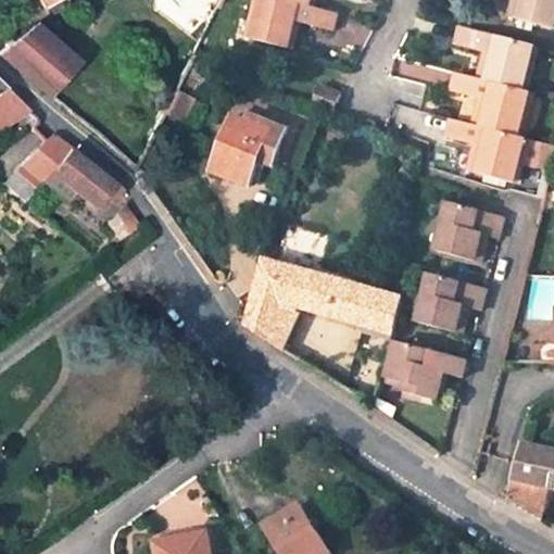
[(46,0),(40,3),(46,15),(71,0),(46,0)]
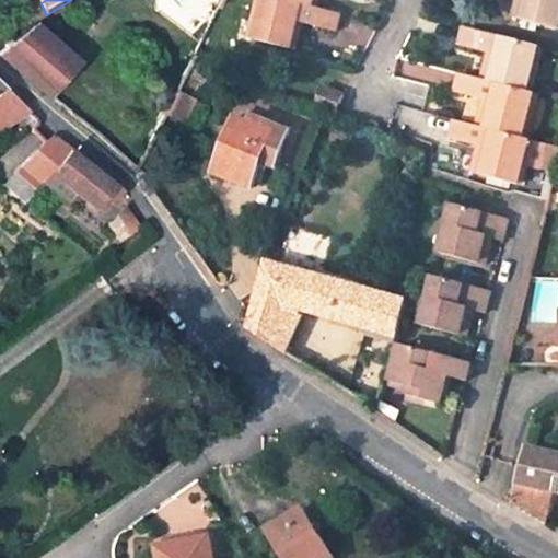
[(303,21),(337,31),(341,15),(316,8),(288,0),(256,0),(252,18),(259,20),(255,39),(295,50),(301,28),(295,27),(298,20),(303,21)]
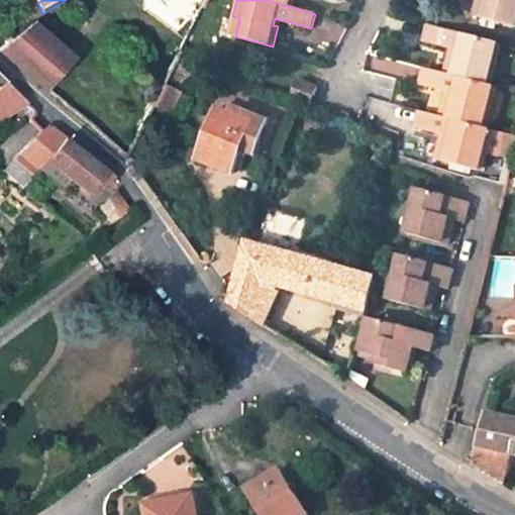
[(484,0),(484,1),(481,0),(477,0),(472,16),(512,27),(514,14),(514,0),(484,0)]
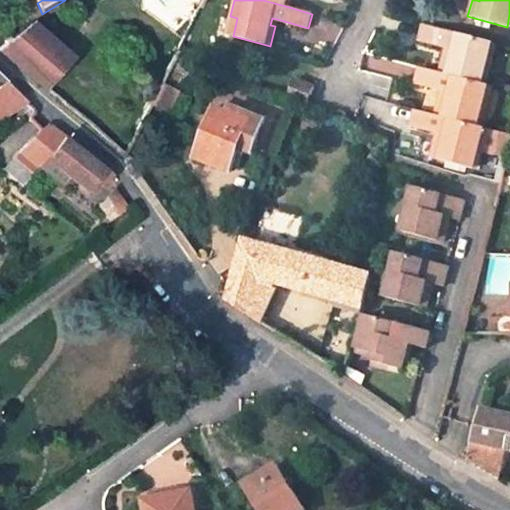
[(237,18),(230,16),(227,34),(233,36),(237,18)]
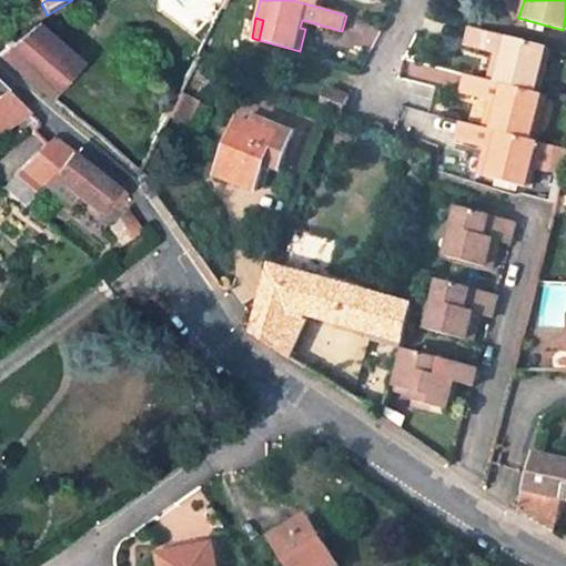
[(0,53),(46,92),(74,60),(31,22),(0,49),(0,53)]
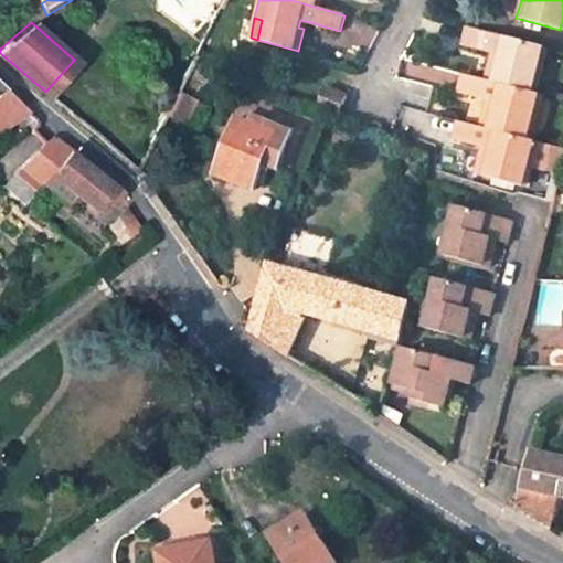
[(467,25),(463,46),(491,53),(500,55),(498,65),(489,63),(486,78),(529,91),(541,44),(467,25)]
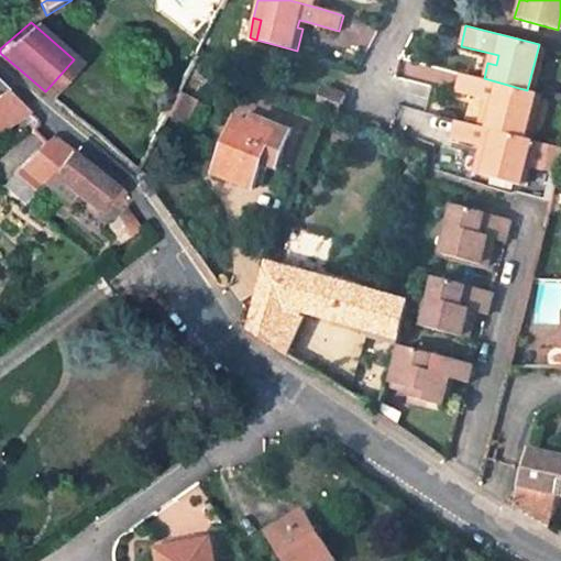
[(535,92),(547,46),(539,44),(527,90),(535,92)]
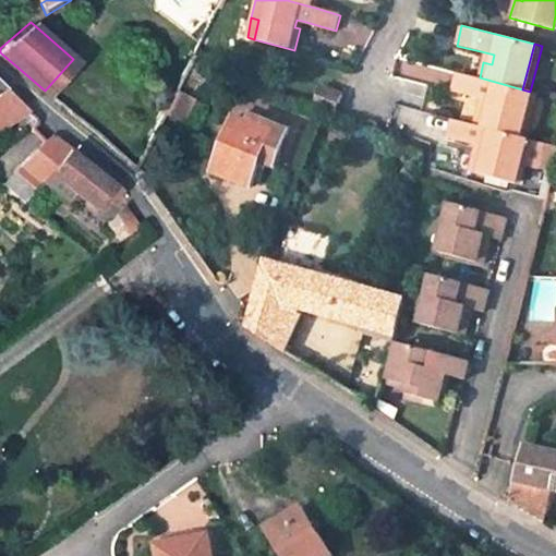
[(485,52),(483,62),(492,64),(494,55),(485,52)]
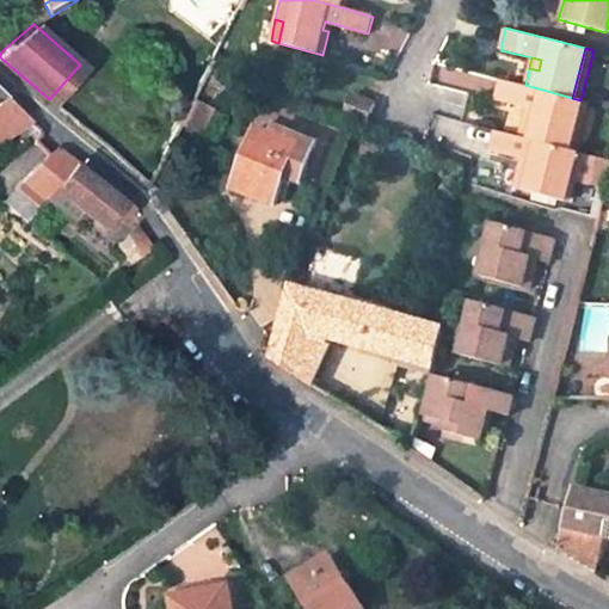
[(500,79),(494,100),(527,109),(536,111),(534,122),(524,120),(520,136),(567,149),(580,100),(572,98),(526,85),(500,79)]
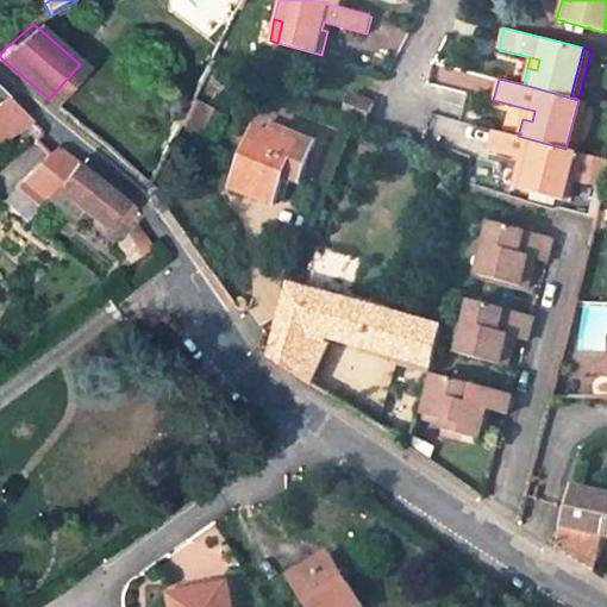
[(339,113),(362,123),(371,101),(349,93),(339,113)]
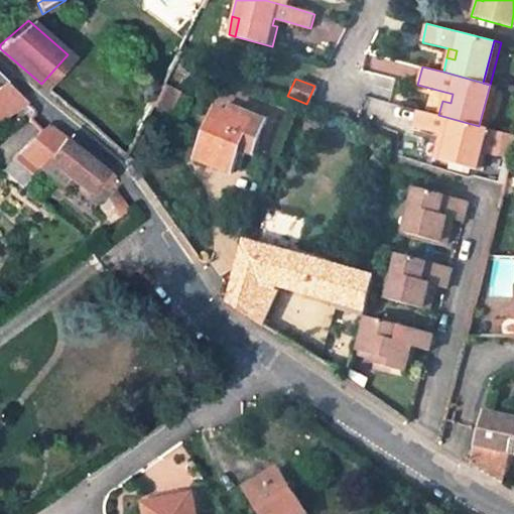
[(0,117),(25,100),(4,81),(0,83),(0,117)]
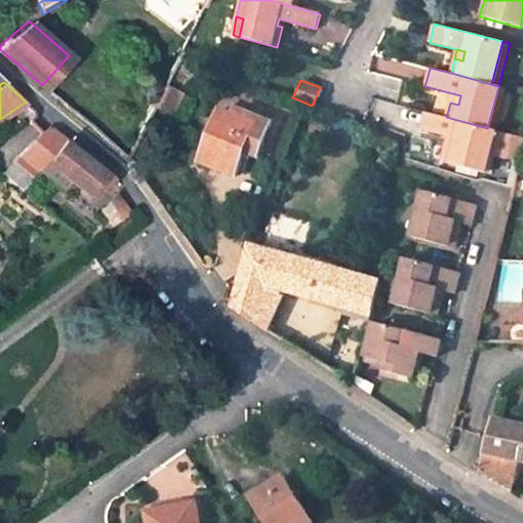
[(163,109),(173,88),(165,84),(155,106),(163,109)]
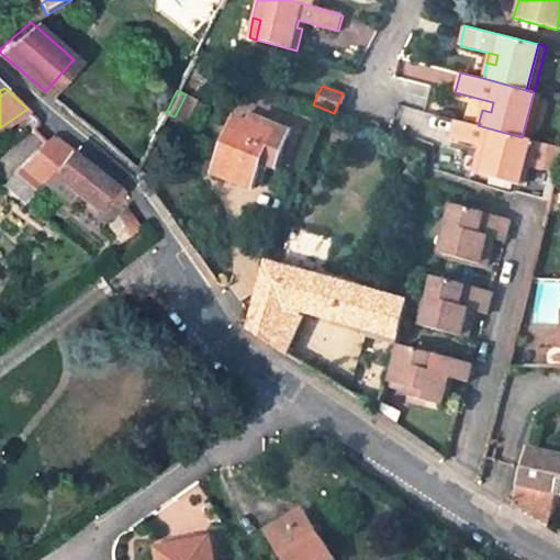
[(529,140),(542,94),(534,92),(522,137),(529,140)]
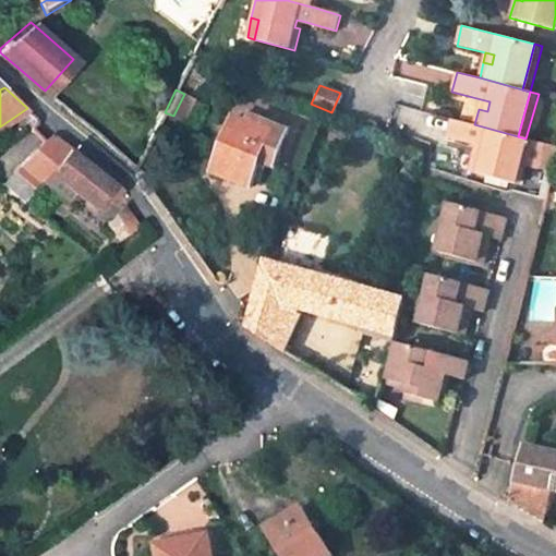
[(481,99),(479,109),(487,111),(490,101),(481,99)]
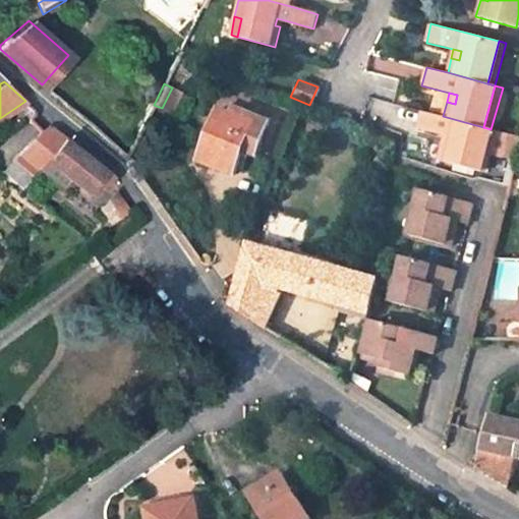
[(230,113),(218,108),(196,159),(231,173),(246,140),(257,146),(268,120),(233,106),(230,113)]
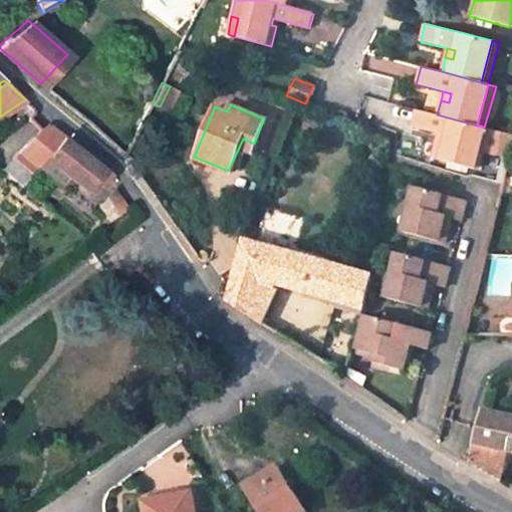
[(437,114),(417,108),(412,128),(440,135),(447,137),(444,145),(437,143),(433,159),(473,170),(478,150),(486,152),(495,155),(510,135),(484,128),(477,125),(437,114)]
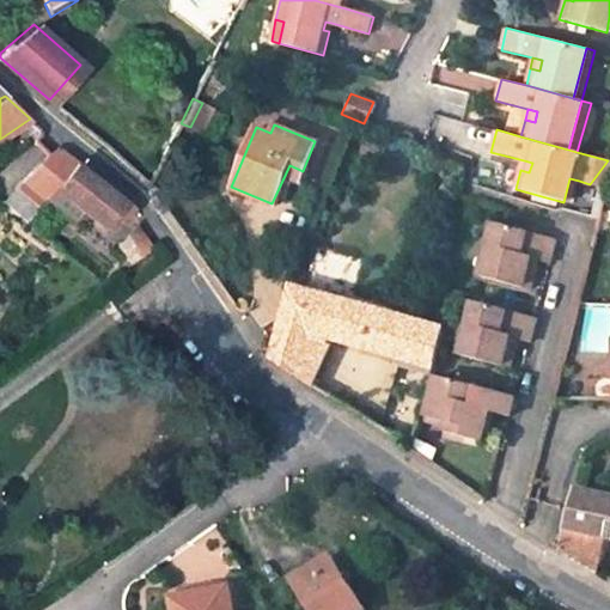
[(48,151),(16,188),(37,205),(54,185),(73,164),(59,151),(52,153),(48,151)]
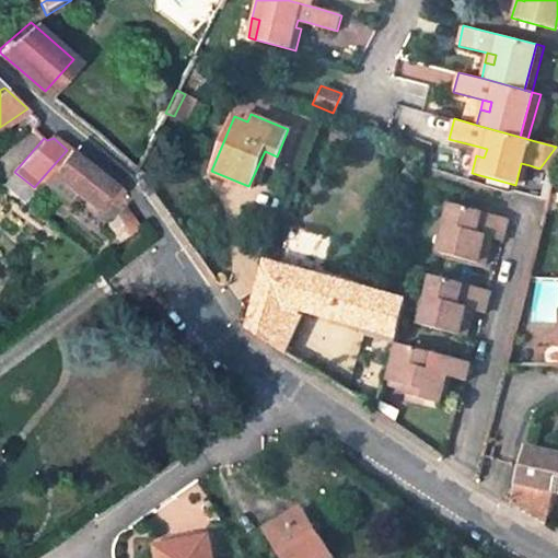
[(479,147),(476,155),(484,158),(487,149),(479,147)]
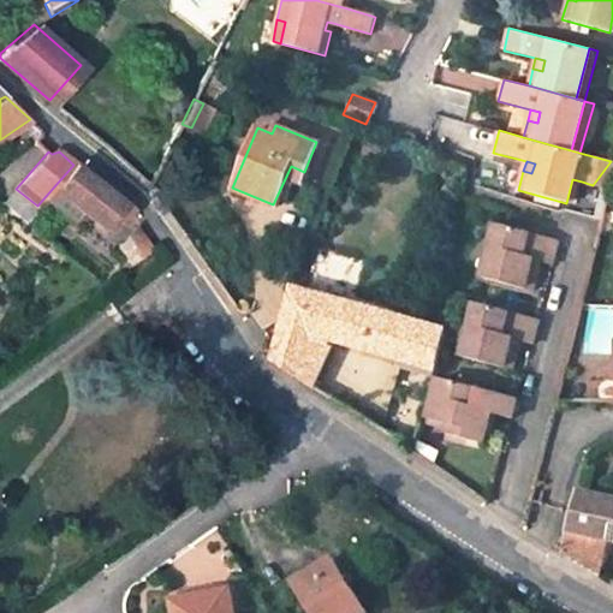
[(79,206),(105,225),(114,213),(123,219),(130,208),(107,189),(73,162),(73,165),(54,186),(63,194),(79,206)]
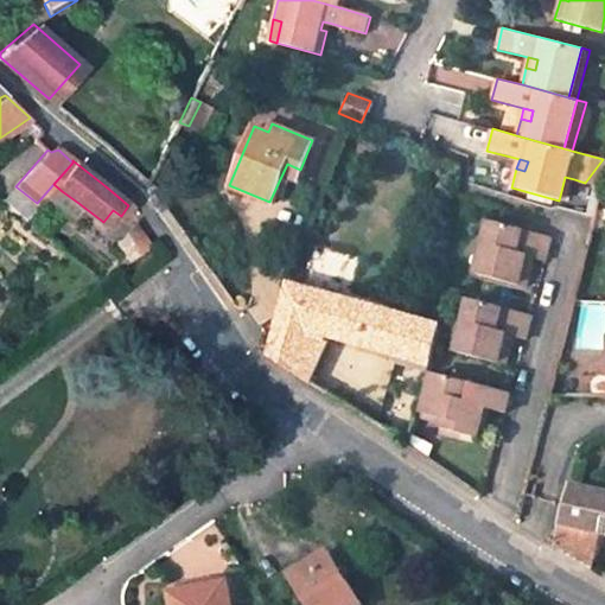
[(565,177),(559,201),(567,203),(574,179),(565,177)]
